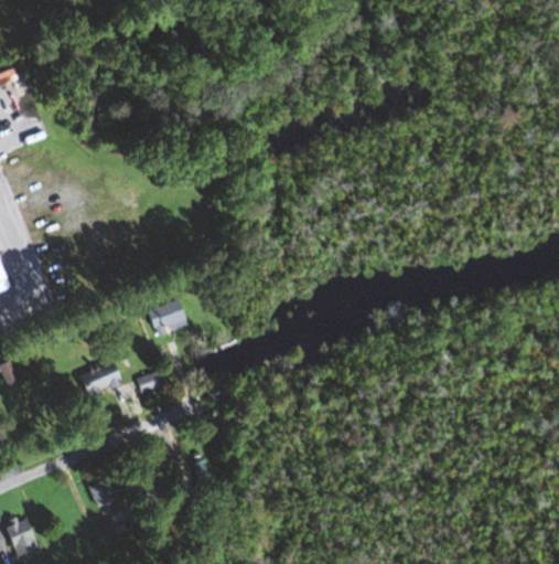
[(0,82),(15,83),(15,70),(0,70),(0,82)]
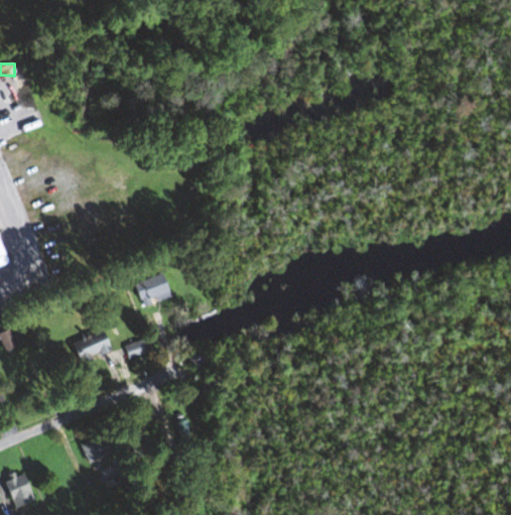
[(144,307),(171,294),(161,271),(134,284),(144,307)]
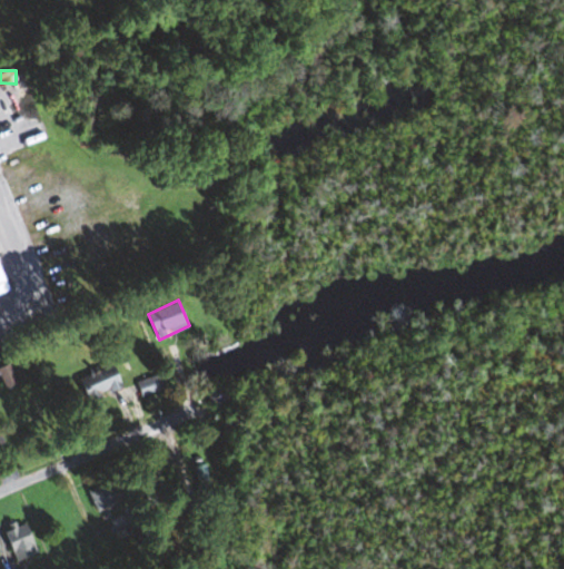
[(122,385),(115,364),(81,376),(89,398),(122,385)]
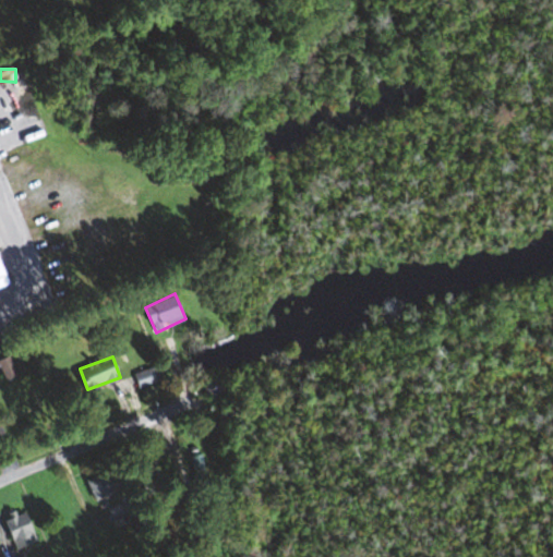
[(141,387),(164,379),(159,365),(136,373),(141,387)]
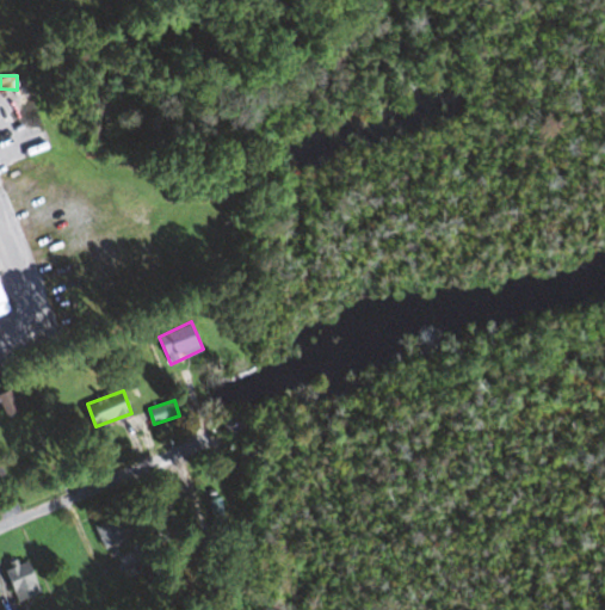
[(105,550),(130,543),(122,516),(97,523),(105,550)]
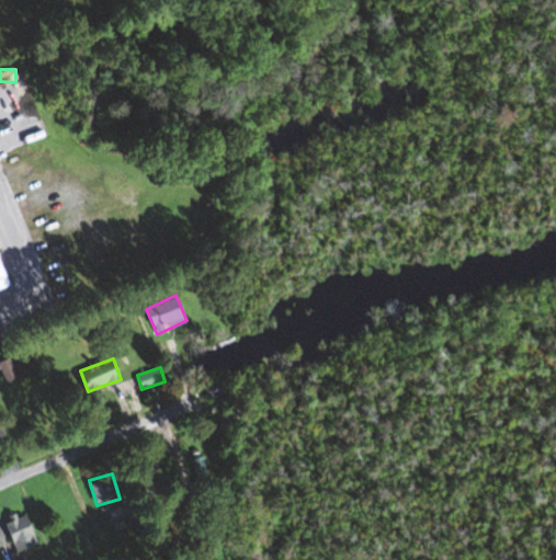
[(3,522),(20,552),(40,541),(23,511),(3,522)]
